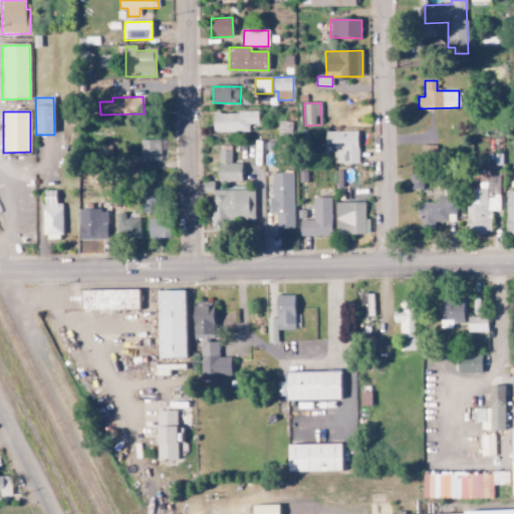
[(214,133),(249,132),(248,124),(258,124),(258,112),(213,112),(214,133)]
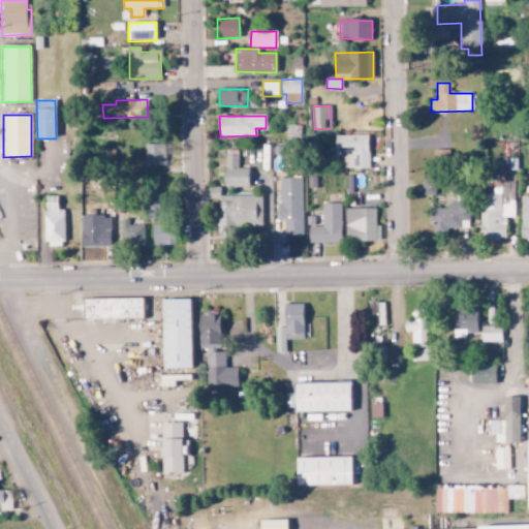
[(346,166),(369,167),(369,135),(336,135),(336,156),(346,156),(346,166)]
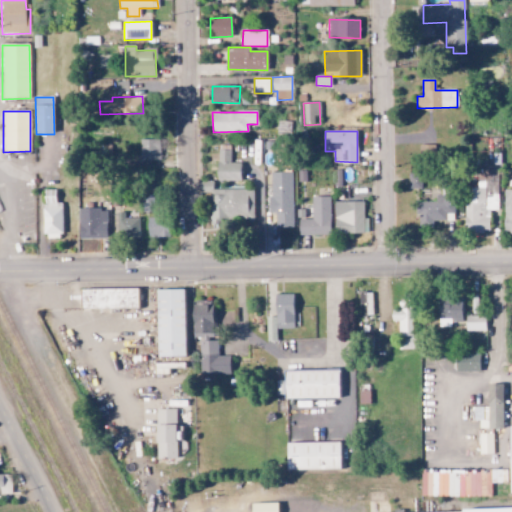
[(159,139),(139,140),(140,162),(160,161),(159,139)]
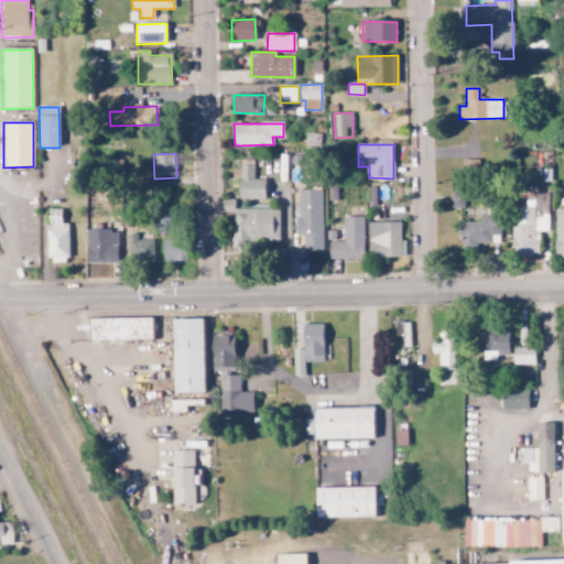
[(463,176),(479,175),(479,160),(462,160),(463,176)]
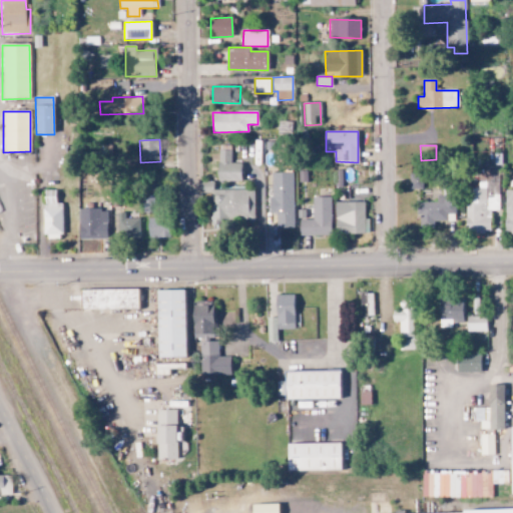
[(240,181),(241,163),(230,163),(230,151),(218,151),(217,181),(240,181)]
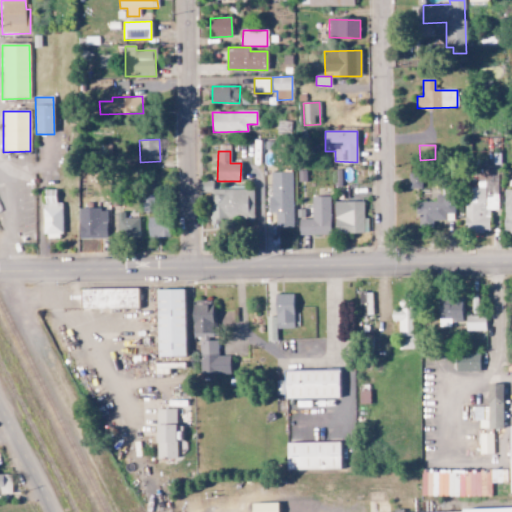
[(270,214),(275,214),(275,228),(293,227),(292,172),(269,173),(270,214)]
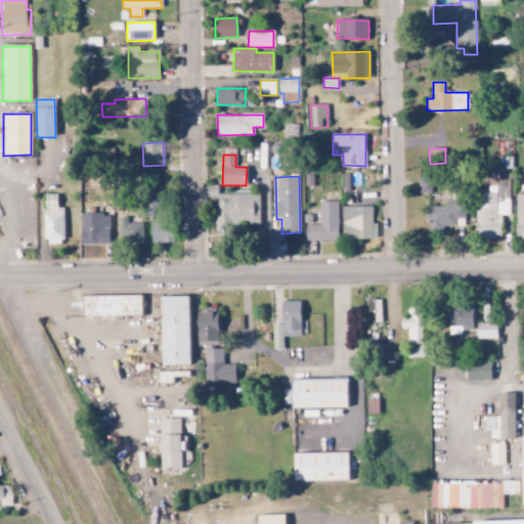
[(418,193),(431,193),(432,178),(418,178),(418,193)]
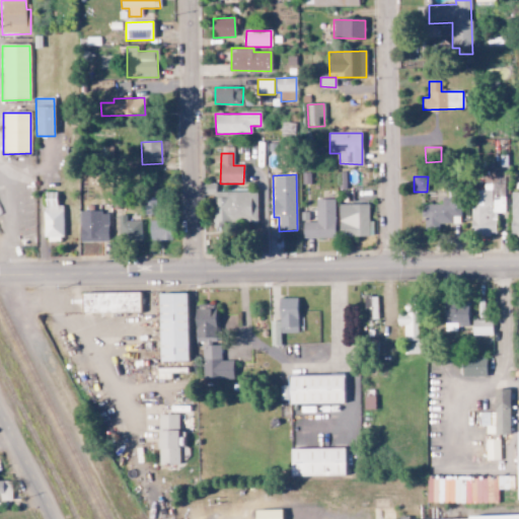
[(497,236),(496,214),(505,213),(504,190),(471,190),(471,236),(497,236)]
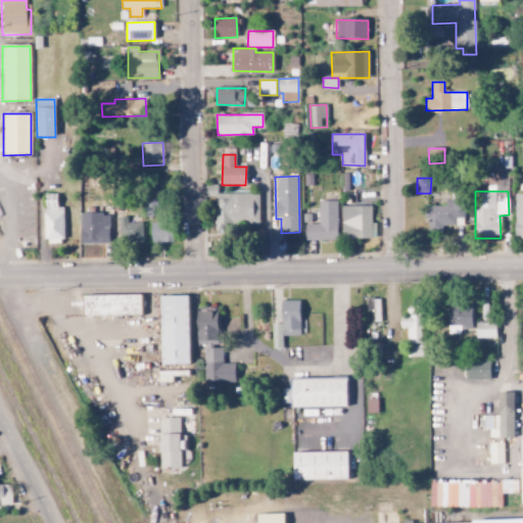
[(44,243),(63,242),(63,207),(57,207),(56,194),(44,194),(44,243)]
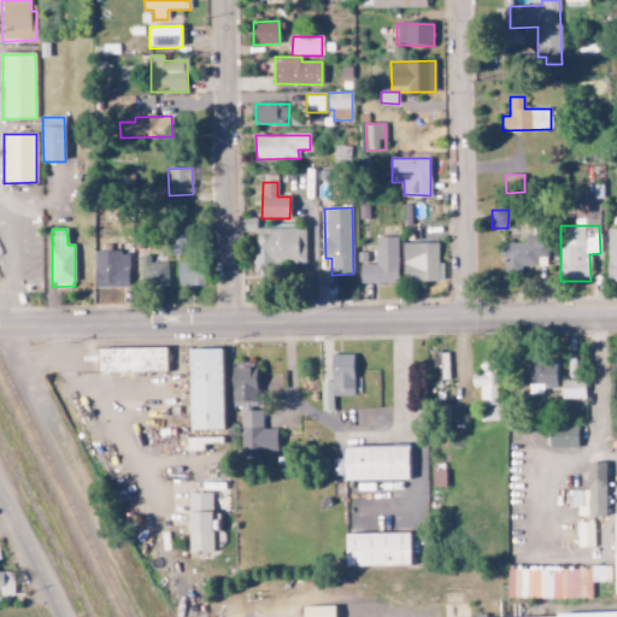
[(306,265),(306,229),(253,229),(252,274),(270,274),(270,264),(306,265)]
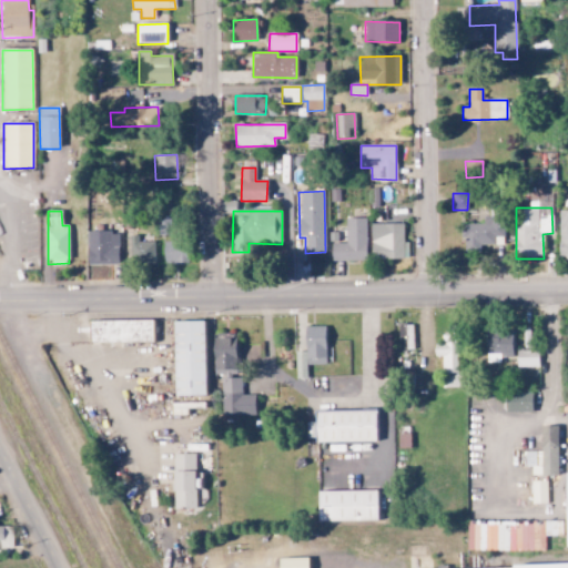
[(567,211),(559,211),(558,257),(567,256),(567,211)]
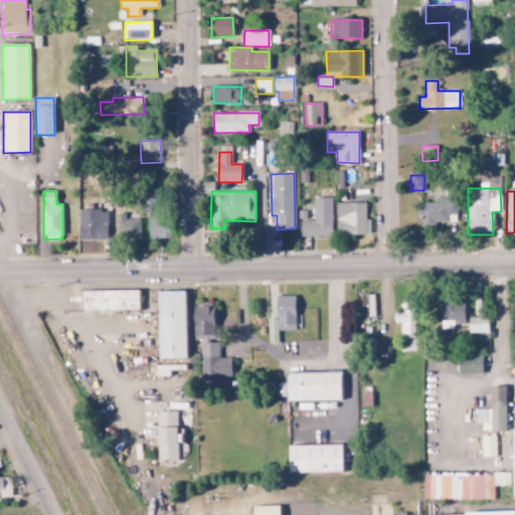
[(419,203),(420,224),(458,223),(457,196),(438,197),(439,202),(419,203)]
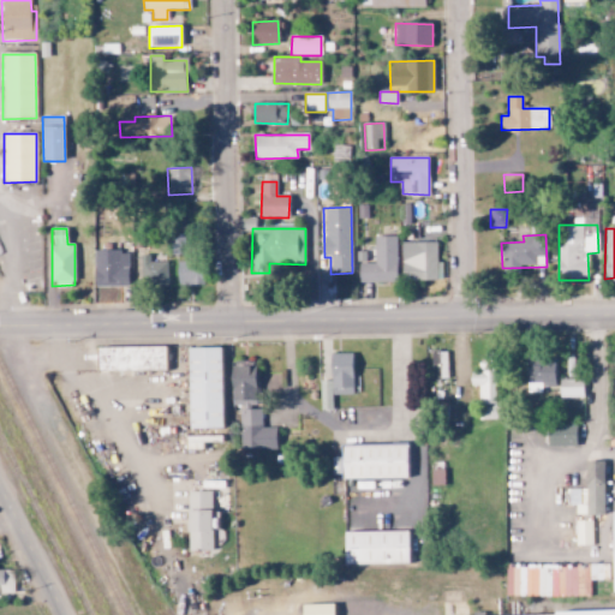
[(396,237),(374,237),(375,264),(358,264),(359,282),(396,282),(396,237)]
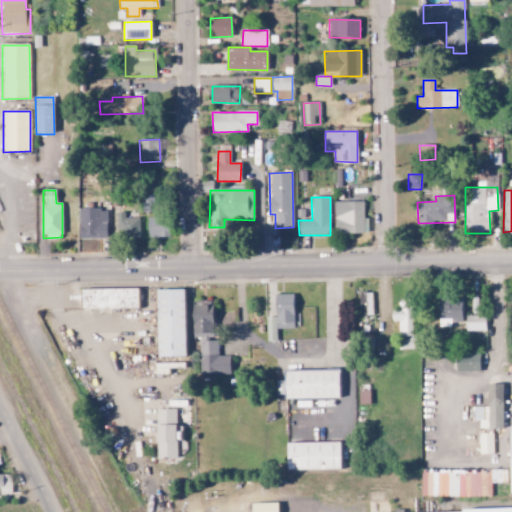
[(154,212),(154,198),(142,198),(143,212),(154,212)]
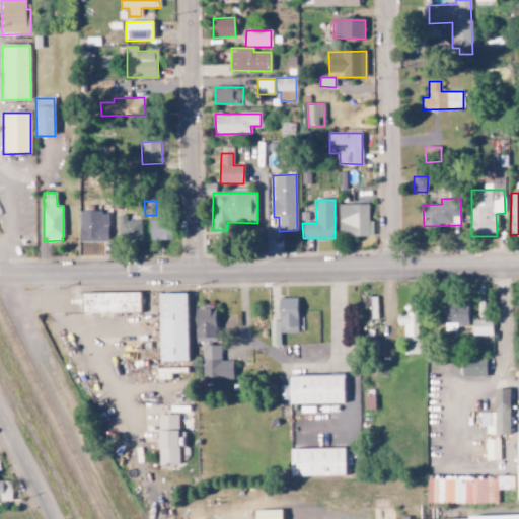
[(339,205),(340,237),(373,236),(372,221),(369,221),(368,205),(339,205)]
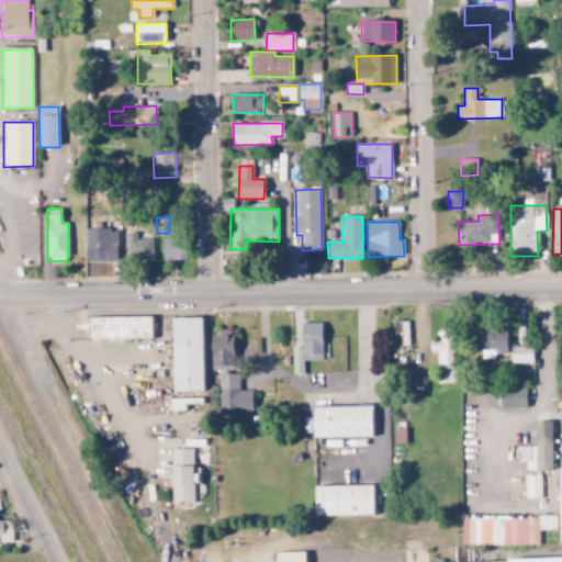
[(117,231),(86,229),(85,262),(116,262),(117,231)]
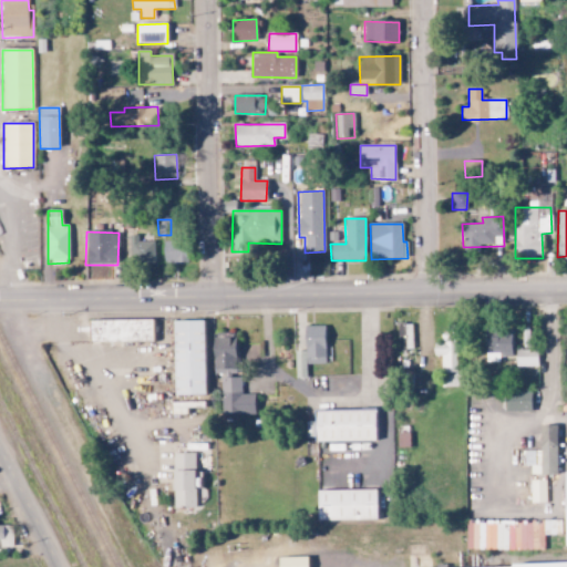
[(154,241),(137,241),(137,236),(130,236),(130,264),(154,263),(154,241)]
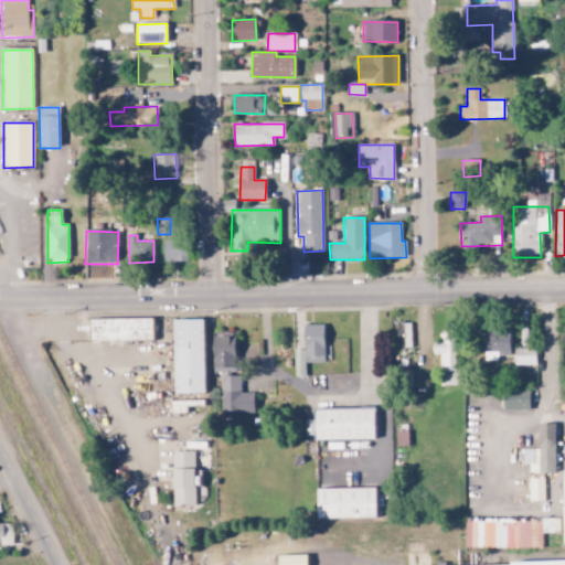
[(161,262),(187,263),(187,242),(162,241),(161,262)]
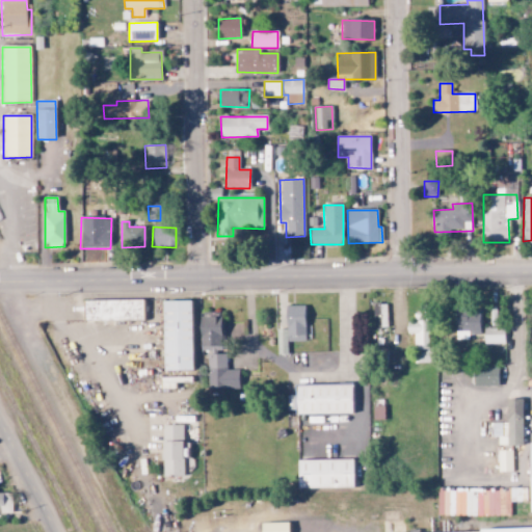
[(143,321),(143,299),(83,299),(84,322),(143,321)]
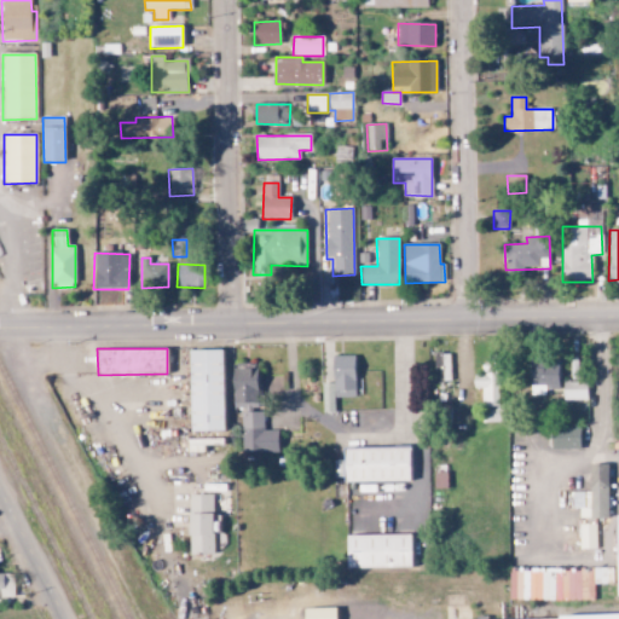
[(224,431),(223,348),(189,350),(191,431),(224,431)]
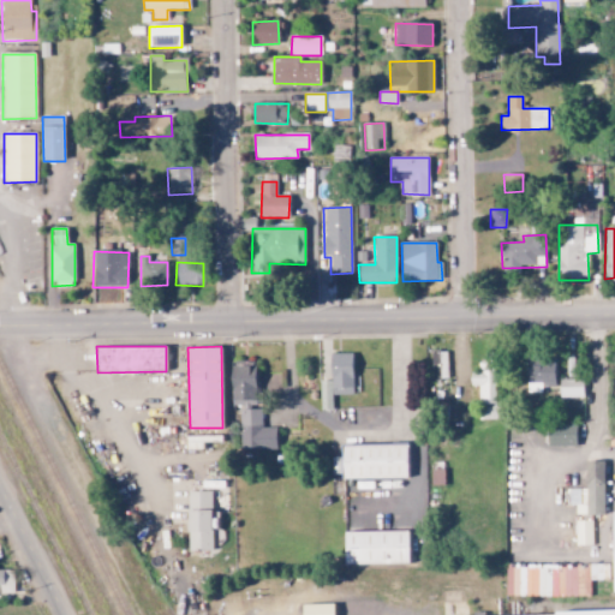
[(447,380),(447,350),(431,350),(431,380),(447,380)]
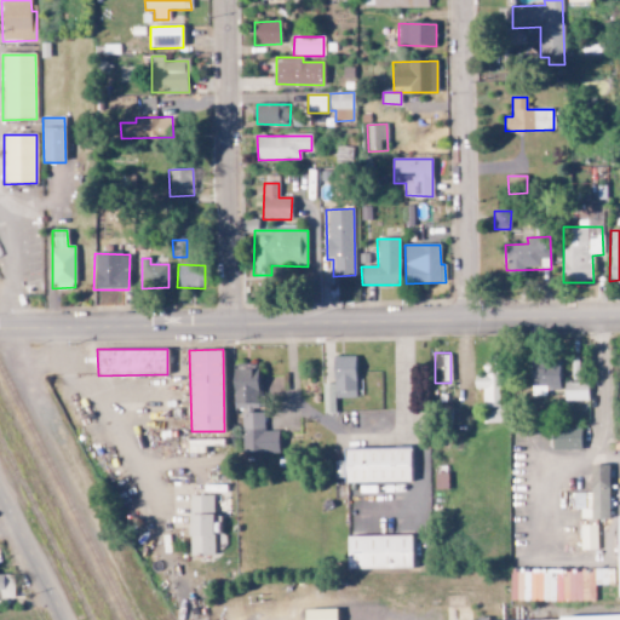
[(356,356),(334,356),(334,384),(323,384),(322,394),(327,394),(327,403),(323,403),(323,411),(334,411),(334,397),(355,397),(356,356)]
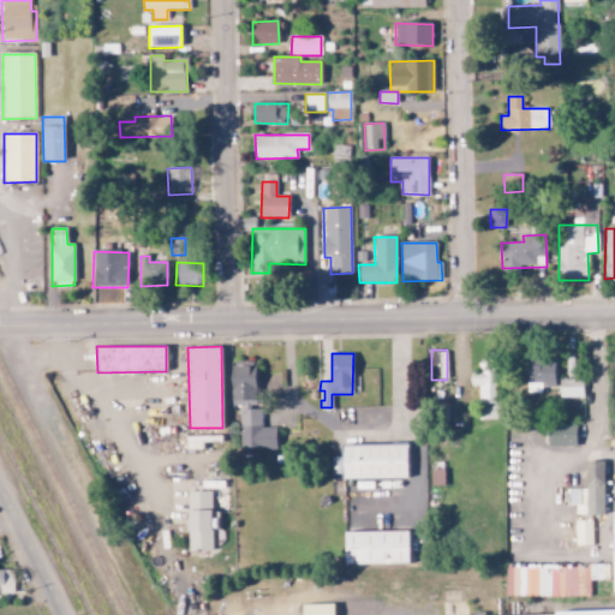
[(555,387),(554,358),(526,359),(526,393),(542,392),(542,387),(555,387)]
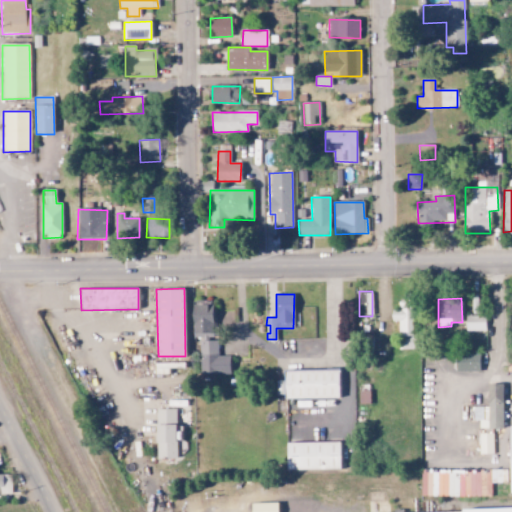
[(200,375),(230,375),(230,355),(218,355),(218,339),(213,339),(213,301),(193,301),(193,337),(200,337),(200,375)]
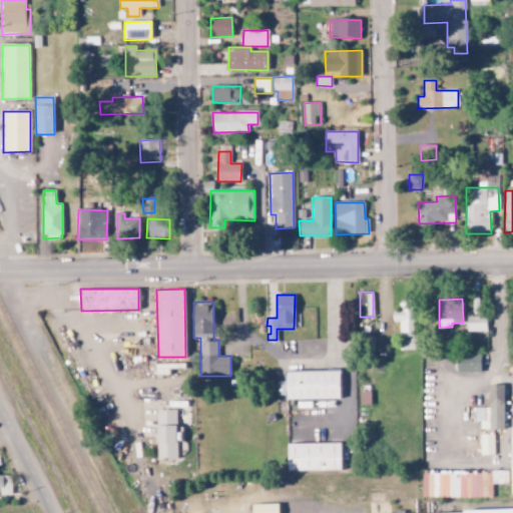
[(393,321),(400,321),(400,336),(416,336),(415,303),(399,303),(400,311),(392,312),(393,321)]
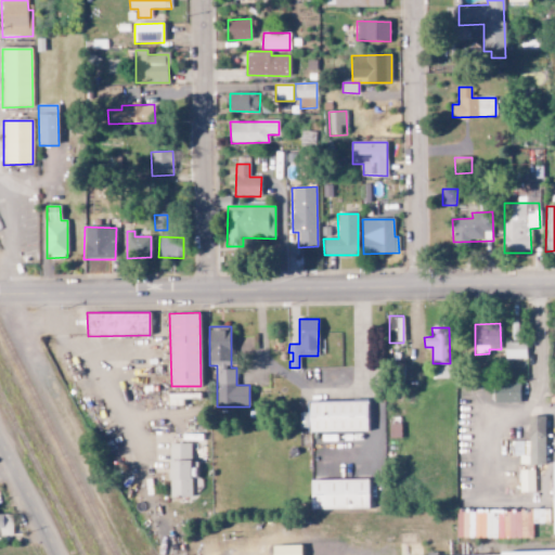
[(526,341),(504,343),(505,359),(526,358),(526,341)]
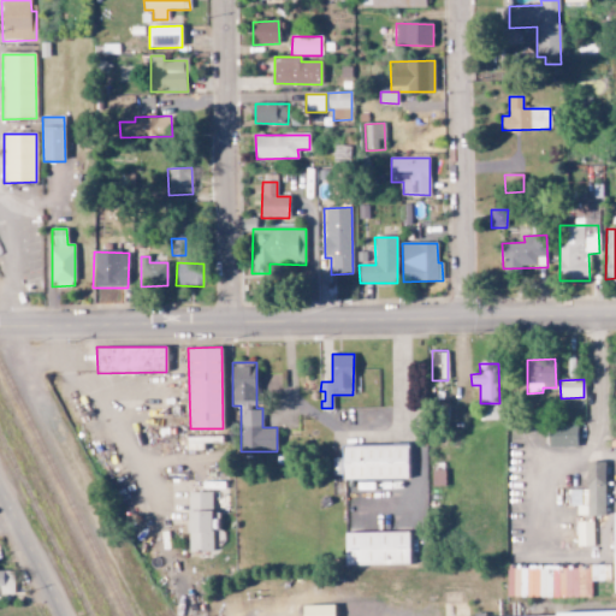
[(549,446),(578,446),(578,424),(549,425),(549,446)]
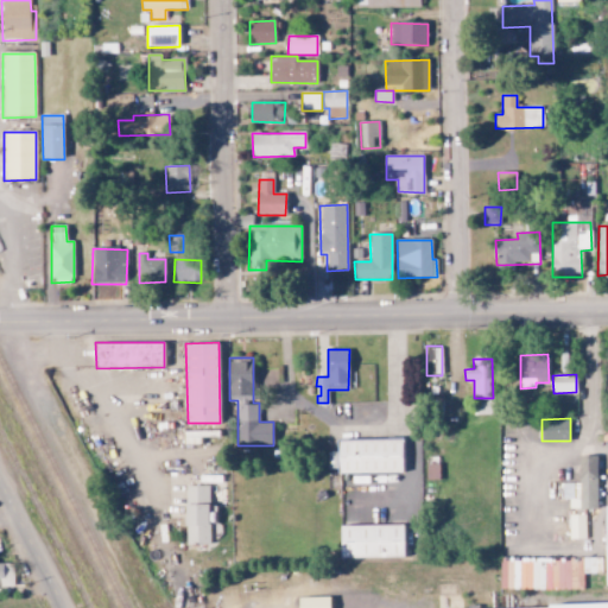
[(340,473),(403,473),(403,438),(339,438),(340,473)]
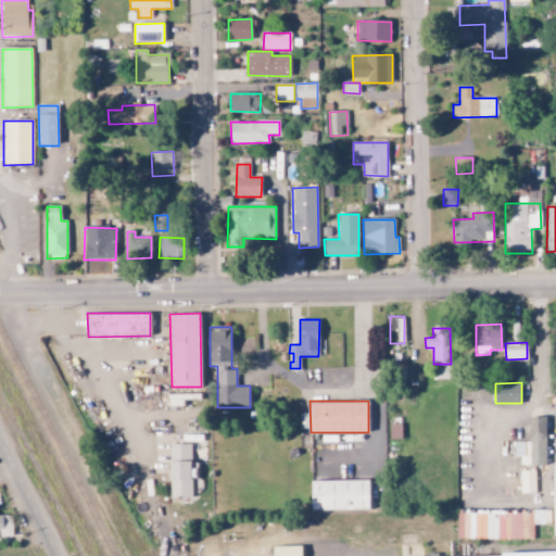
[(191,463),(191,444),(169,444),(171,497),(192,497),(191,479),(198,479),(198,463),(191,463)]
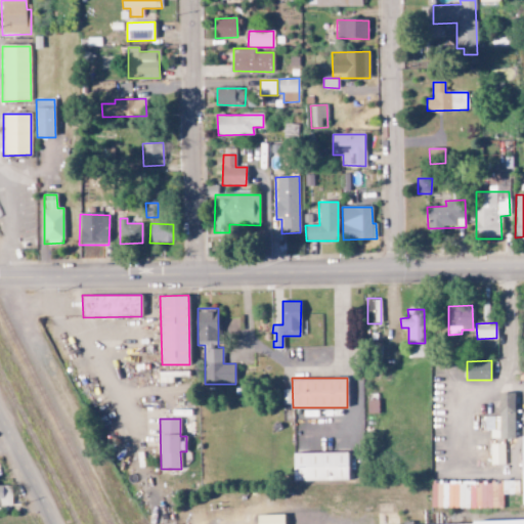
[(348,480),(348,451),(294,452),(294,480),(348,480)]
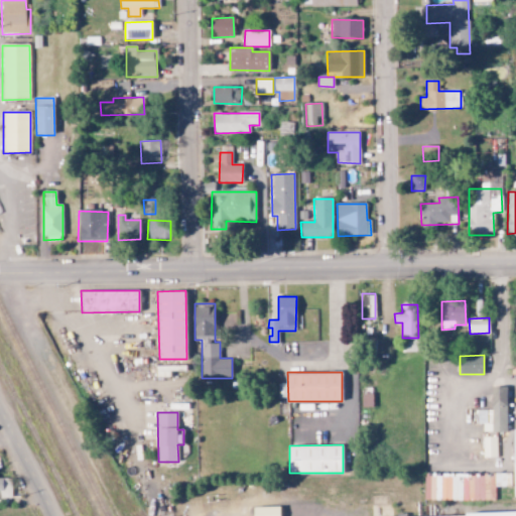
[(494,487),(510,487),(510,475),(424,475),(424,501),(495,500),(494,487)]
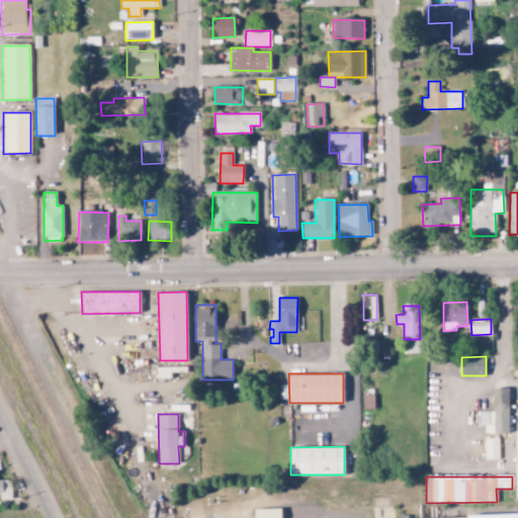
[(0,500),(11,500),(11,480),(0,480),(0,500)]
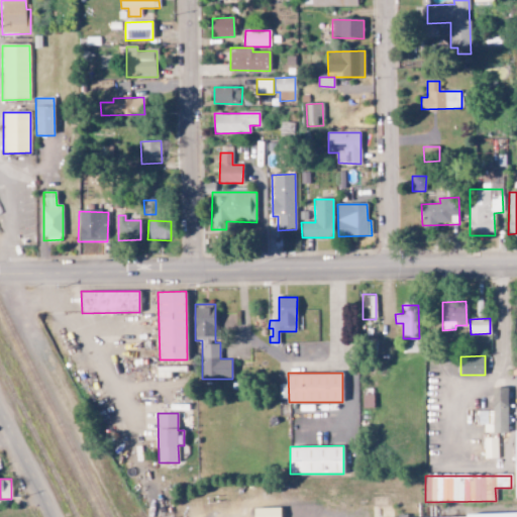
[(281,516),(281,507),(254,508),(253,516),(281,516)]
